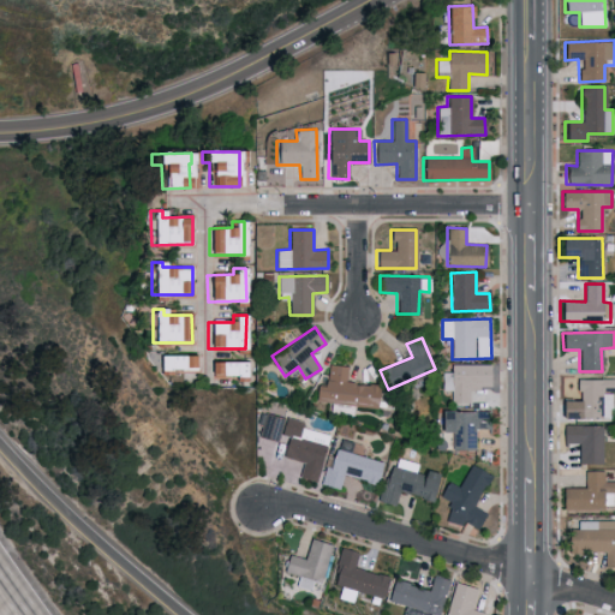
[(198,368),(198,354),(160,356),(160,369),(198,368)]
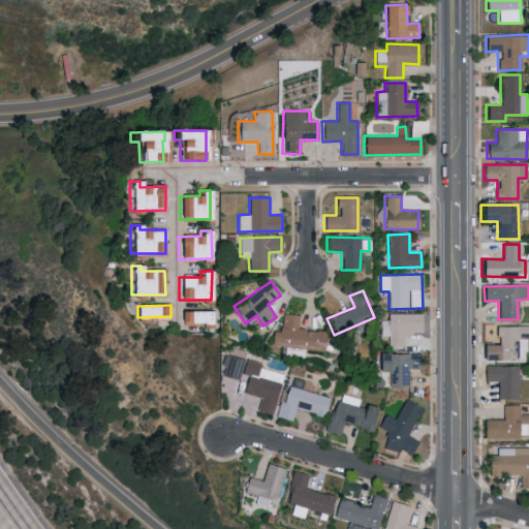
[(211,311),(180,311),(180,324),(211,323),(211,311)]
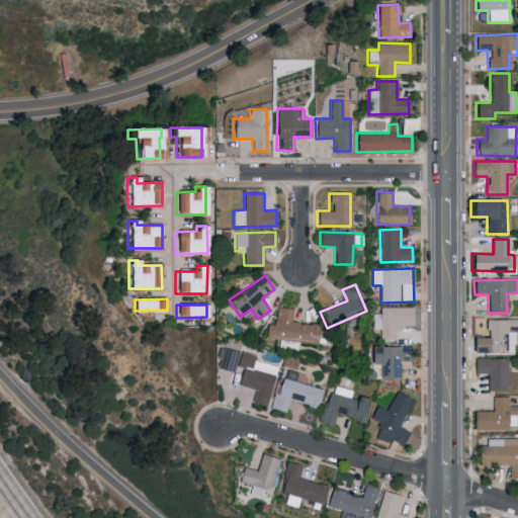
[(317,343),(319,325),(290,322),(291,309),(276,307),(274,325),(266,325),(265,338),(317,343)]
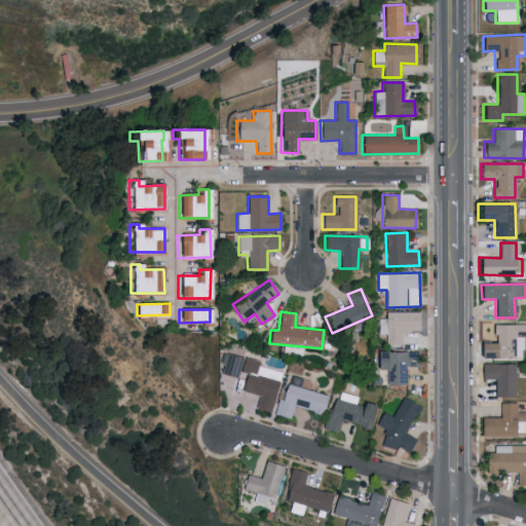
[(419,311),(387,311),(387,317),(379,317),(379,334),(387,334),(387,344),(402,344),(402,332),(419,333),(419,311)]
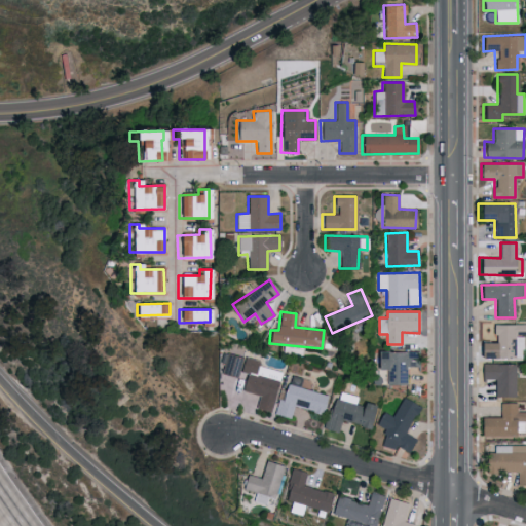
[(525,324),(494,325),(494,343),(478,343),(479,359),(523,358),(522,335),(525,334),(525,324)]
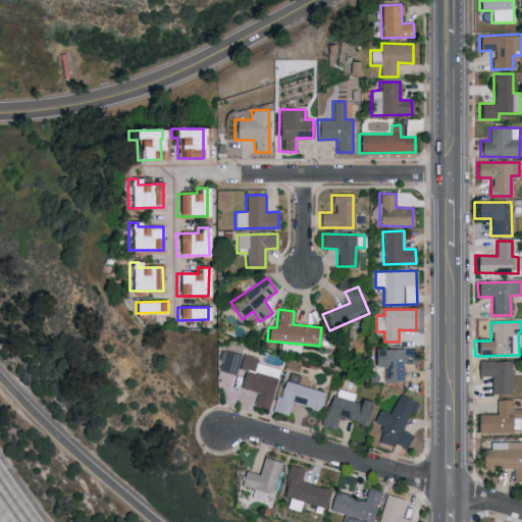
[(371,367),(383,367),(383,381),(403,381),(404,364),(415,364),(415,349),(372,348),(371,367)]
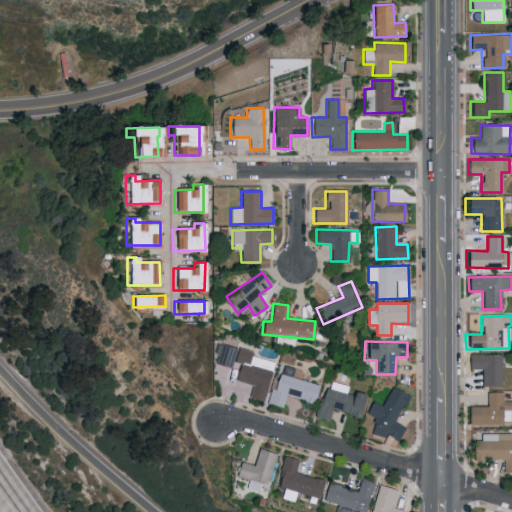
[(236,348),(218,343),(213,363),(231,368),(236,348)]
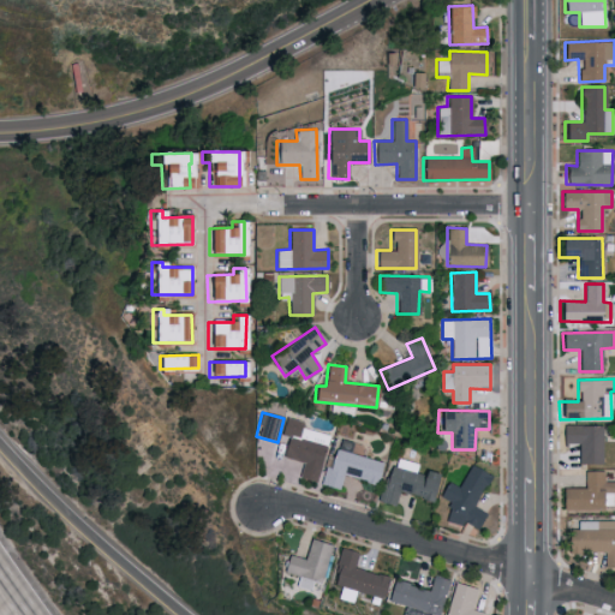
[(281,457),(303,463),(298,477),(316,482),(329,435),(303,427),(304,422),(286,417),(281,436),(287,437),(281,457)]
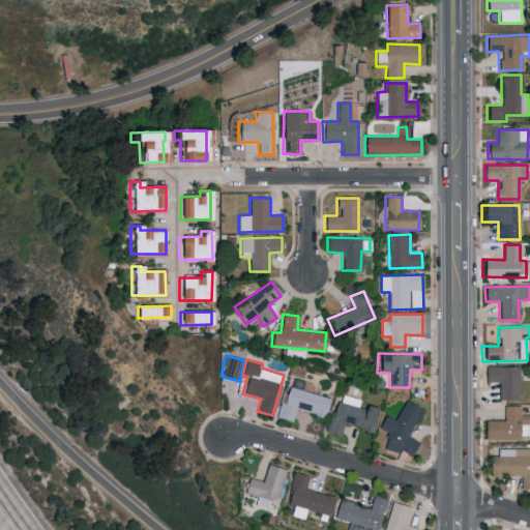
[(498,400),(520,400),(519,366),(484,366),(484,382),(498,382),(498,400)]
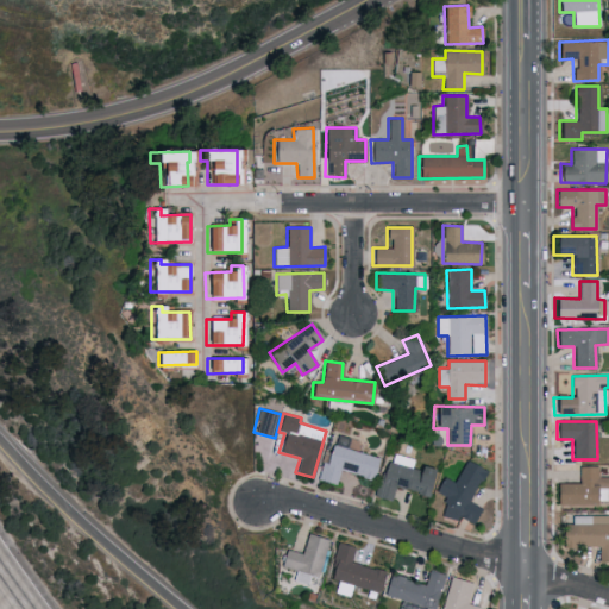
[(378,457),(346,449),(350,438),(334,433),(321,479),(337,484),(340,470),(372,478),(378,457)]
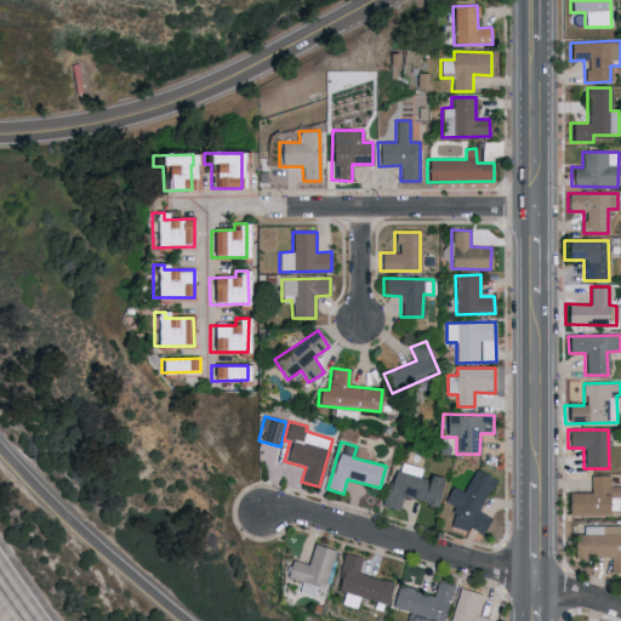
[(422,468),(396,461),(383,507),(399,511),(403,497),(434,505),(442,479),(420,474),(422,468)]
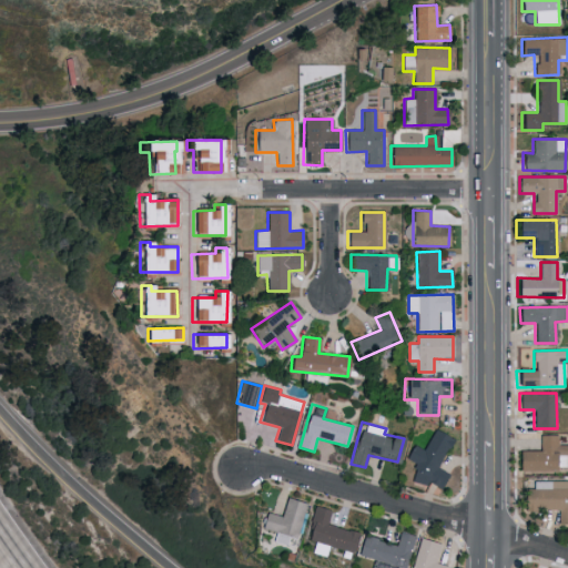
[(437,468),(452,437),(433,428),(423,449),(412,445),(405,462),(417,467),(412,479),(425,486),(427,483),(440,488),(448,473),(437,468)]
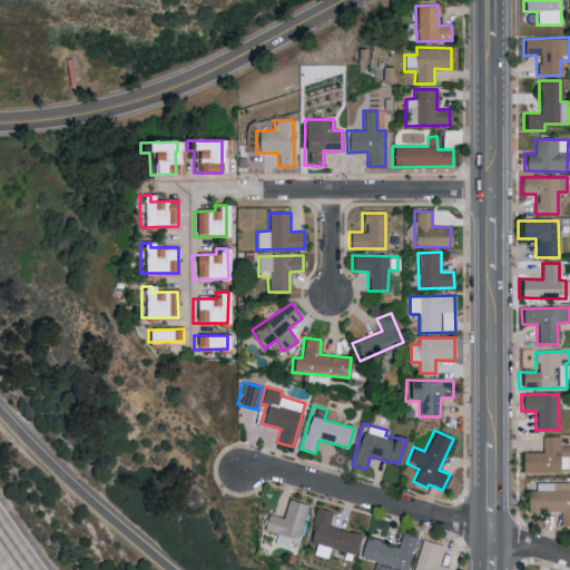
[(521,452),(520,473),(560,473),(560,458),(569,459),(569,446),(559,446),(559,436),(542,436),(541,453),(521,452)]
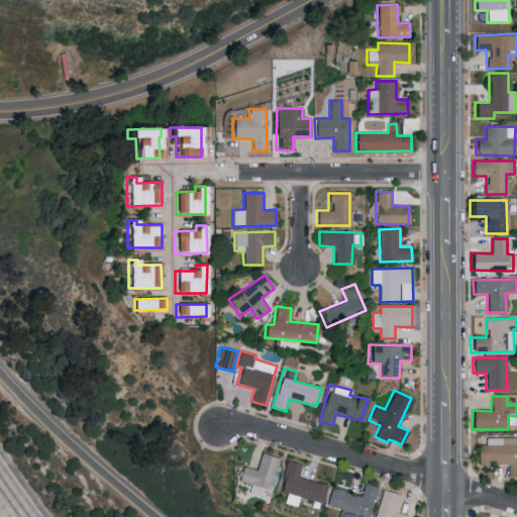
[(516,437),(485,437),(485,446),(477,446),(477,464),(508,464),(508,477),(516,476),(516,437)]
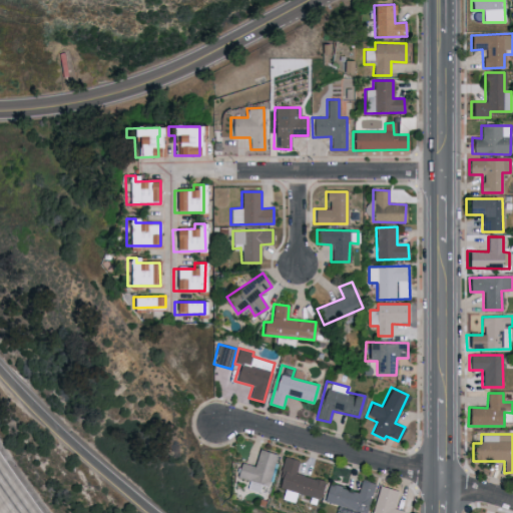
[(266,484),(277,454),(260,448),(252,466),(239,461),(234,475),(248,480),(246,488),(258,491),(261,483),(266,484)]
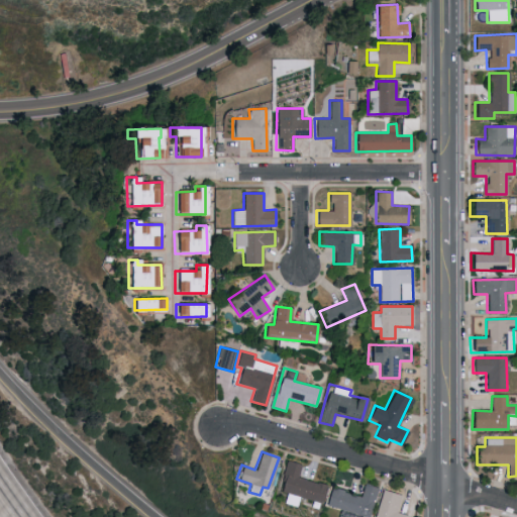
[(320,501),(323,482),(298,478),(301,462),(286,459),(280,491),(285,492),(284,503),(296,505),(297,497),(320,501)]
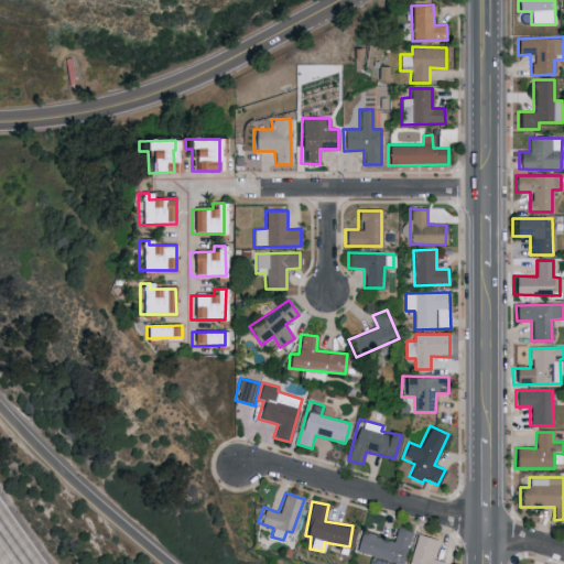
[(355,550),(401,563),(411,531),(396,527),(392,540),(360,531),(355,550)]
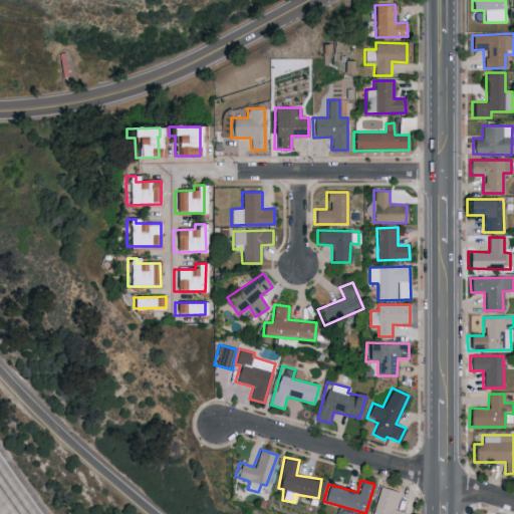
[(399,491),(378,486),(370,513),(404,513),(406,511),(394,508),(399,491)]
